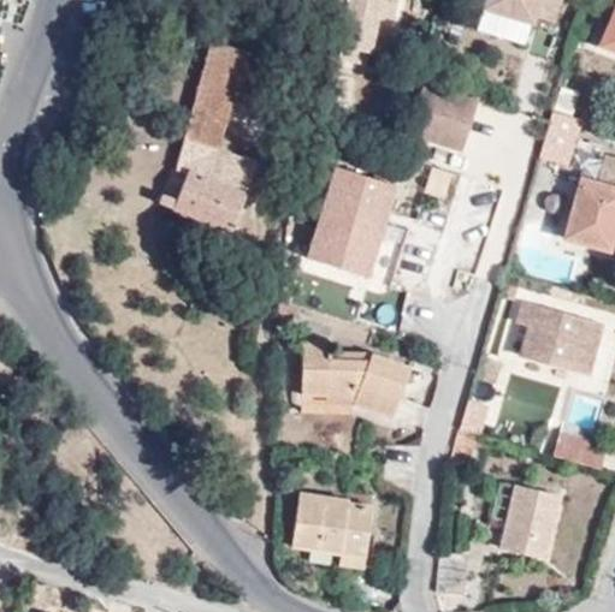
[(344,0),(341,18),(350,19),(342,61),(356,65),(359,49),(368,51),(374,27),(379,0),(344,0)]
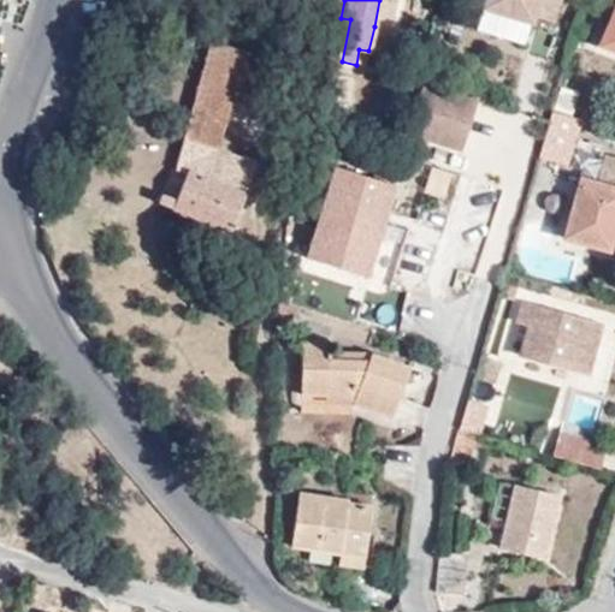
[(531,11),(495,0),(485,0),(480,19),(524,33),(525,25),(531,11)]
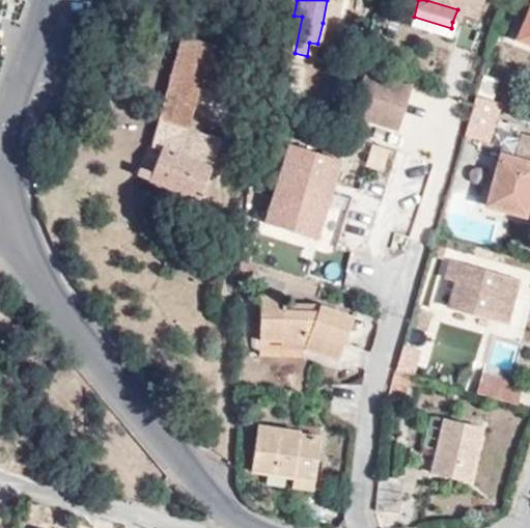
[(426,0),(457,9),(478,15),(482,0),(426,0)]
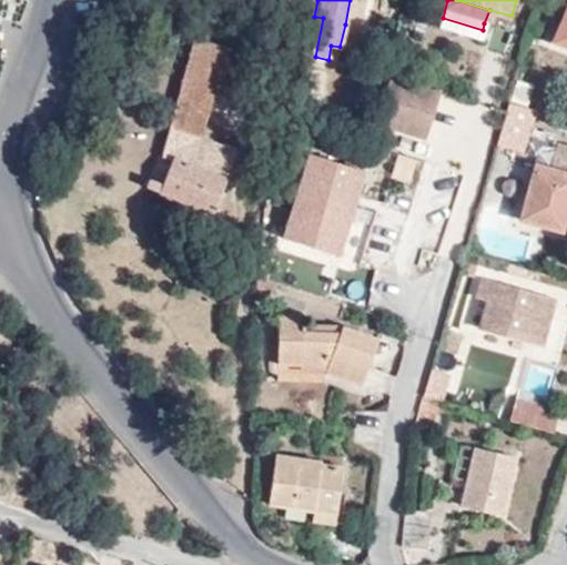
[(566,4),(556,32),(566,38),(566,4)]
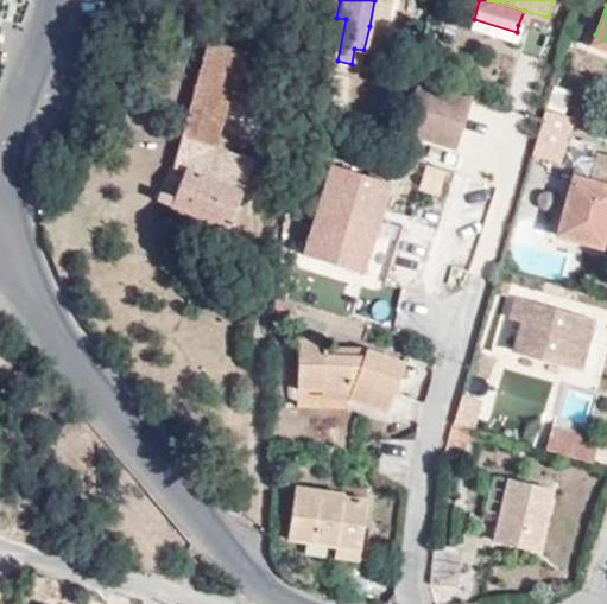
[(524,11),(518,25),(543,32),(548,17),(524,11)]
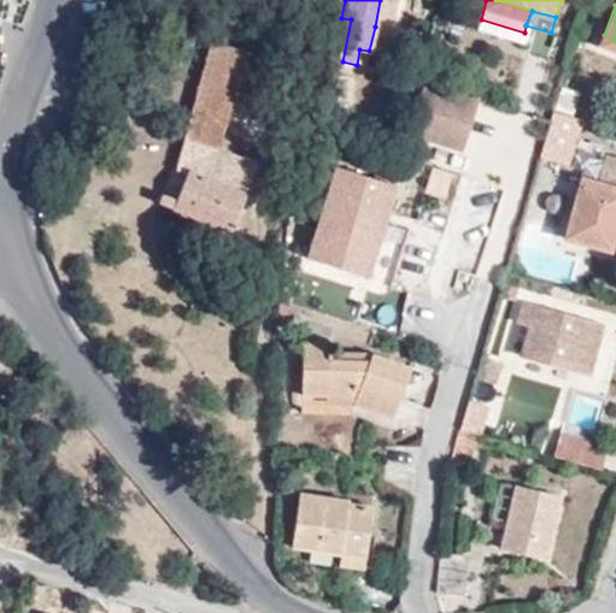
[(221,153),(248,60),(213,51),(169,198),(239,228),(262,170),(221,153)]
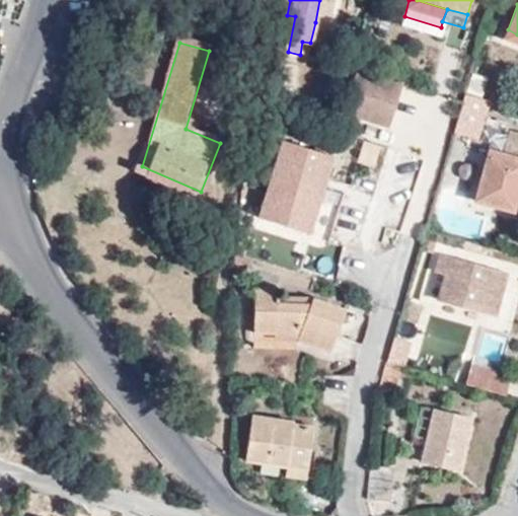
[(345,109),(389,122),(401,77),(357,66),(345,109)]
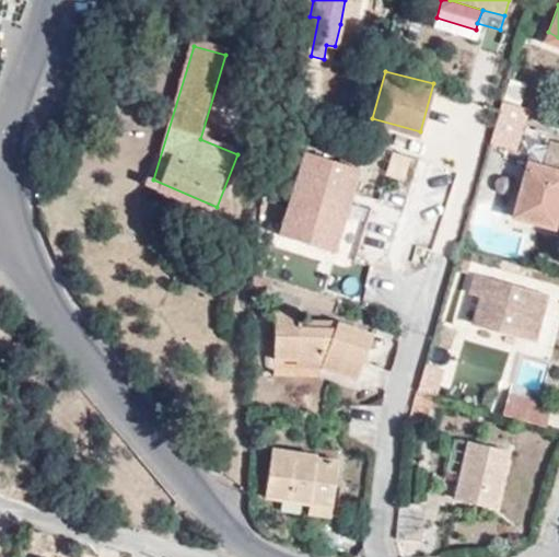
[(558,140),(552,139),(545,164),(530,161),(515,216),(556,225),(558,211),(558,140)]
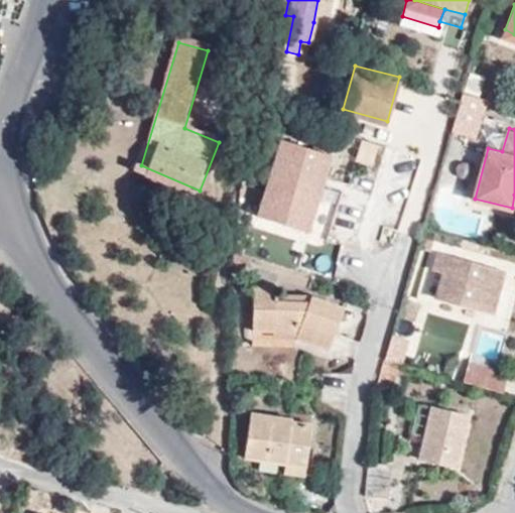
[(309,232),(333,155),(283,142),(262,219),(309,232)]
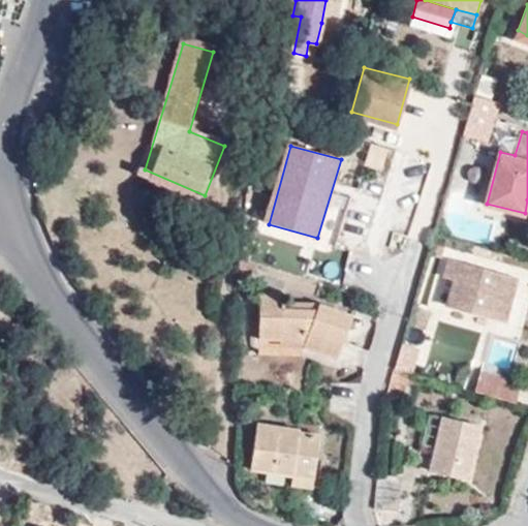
[(441,243),(430,240),(425,255),(437,258),(441,243)]
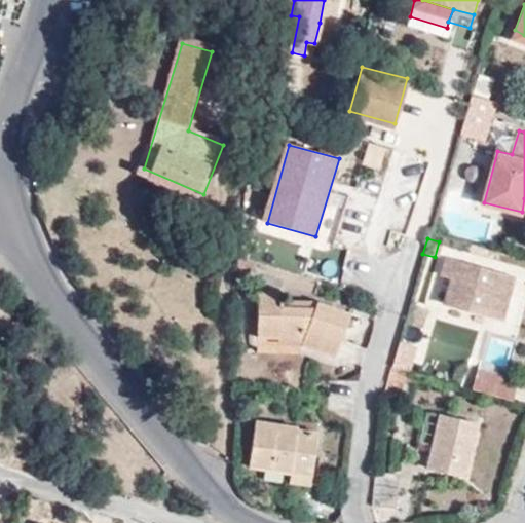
[(441,258),(437,274),(447,277),(440,305),(499,320),(511,275),(441,258)]
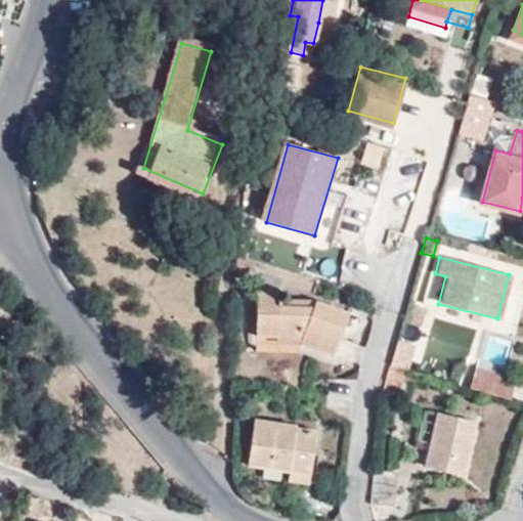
[(445,276),(435,273),(430,272),(423,299),(438,304),(445,276)]
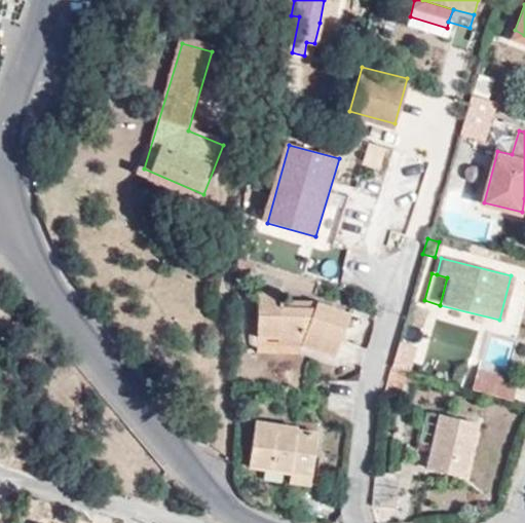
[(343,349),(350,312),(319,305),(311,310),(290,309),(291,292),(264,291),(263,335),(307,335),(306,340),(343,349)]
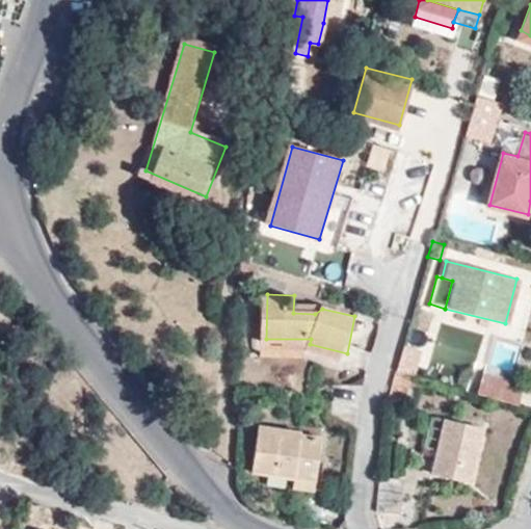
[(477,393),(519,405),(525,384),(484,371),(477,393)]
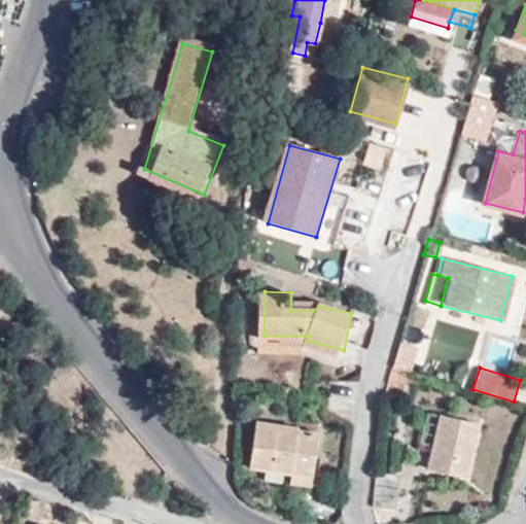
[(467,475),(480,423),(441,414),(428,466),(467,475)]
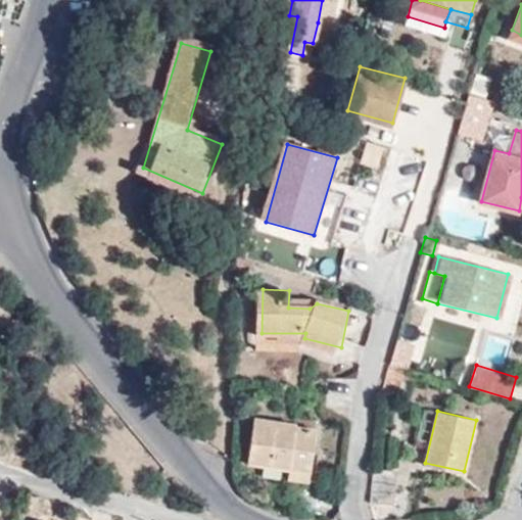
[(310,481),(320,430),(299,426),(299,422),(262,415),(254,462),(290,469),(288,478),(310,481)]
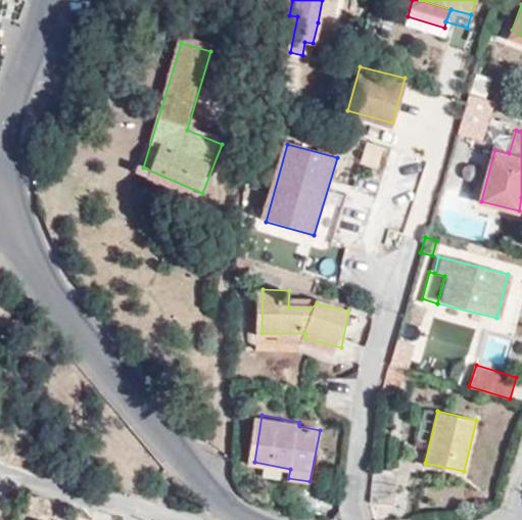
[(370,501),(371,505),(392,504),(392,471),(371,470),(371,476),(370,501)]
